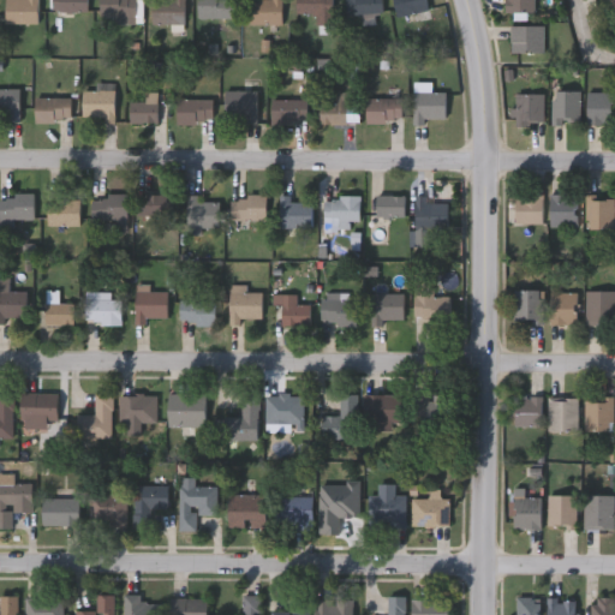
[(37,0),(37,24),(6,24),(6,0),(37,0)]
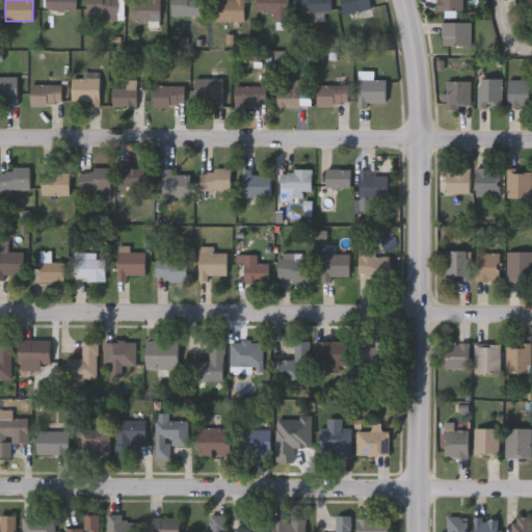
[(45,10),(45,0),(76,0),(76,10),(45,10)]
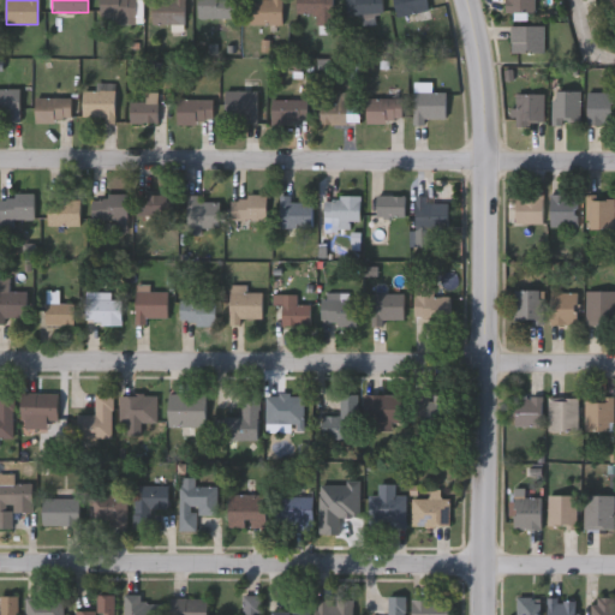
[(100,0),(135,0),(135,22),(100,22),(100,0)]
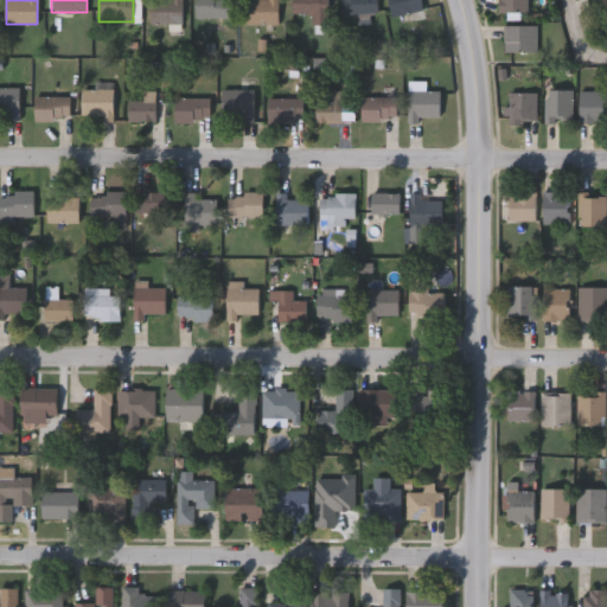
[(149,24),(149,0),(183,0),(183,24),(149,24)]
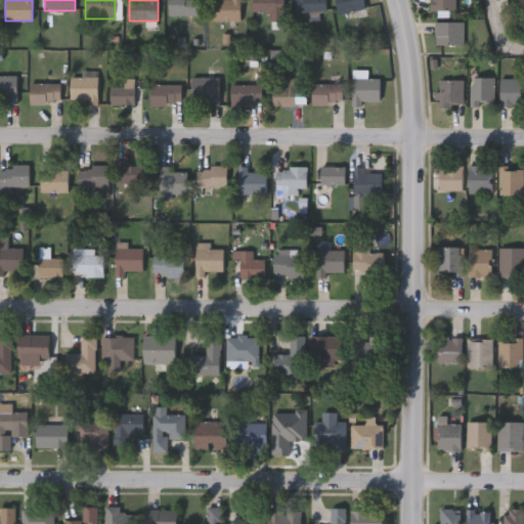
[(199,0),(199,15),(168,15),(168,0),(199,0)]
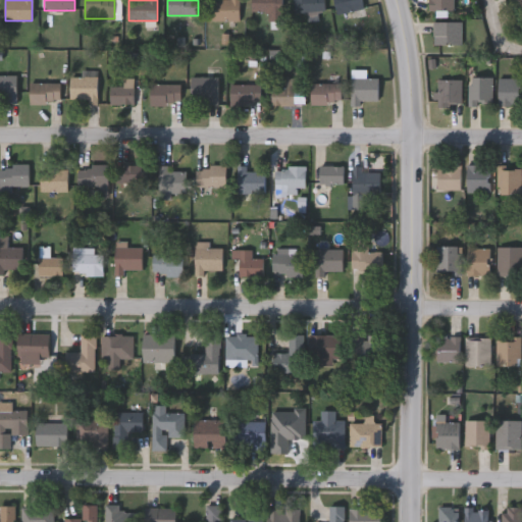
[(240,0),(240,20),(213,20),(213,0),(240,0)]
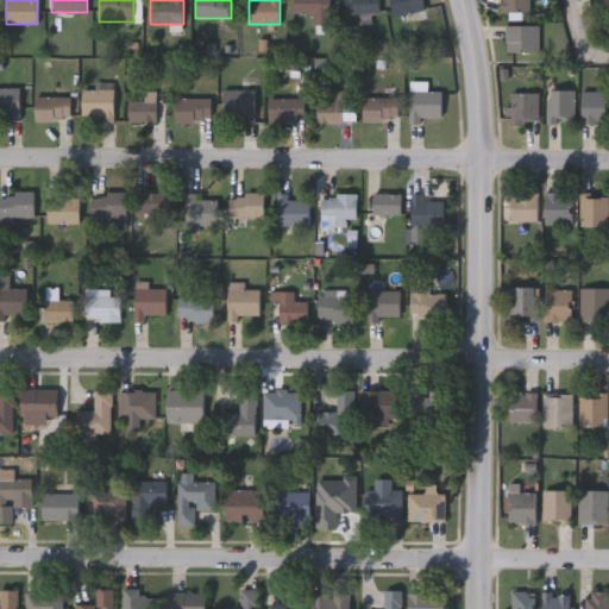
[(313,14),(294,14),(294,0),(330,0),(330,24),(313,24),(313,14)]
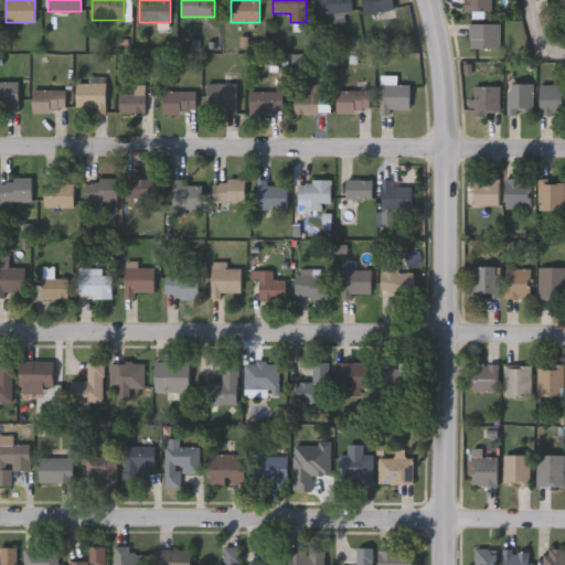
[(319,13),(319,0),(351,0),(351,13),(319,13)]
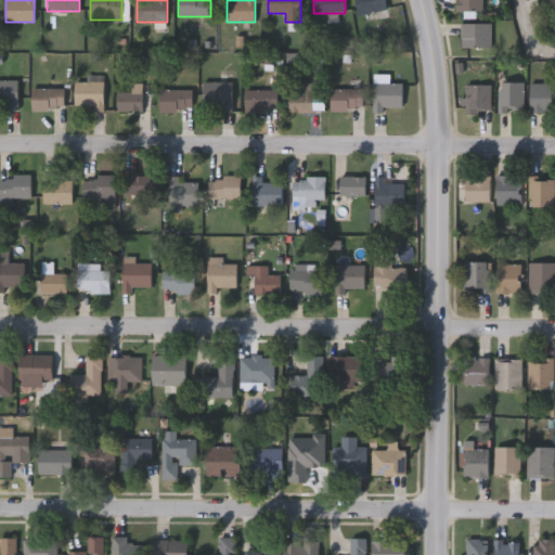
[(385,0),(387,11),(358,15),(355,0),(385,0)]
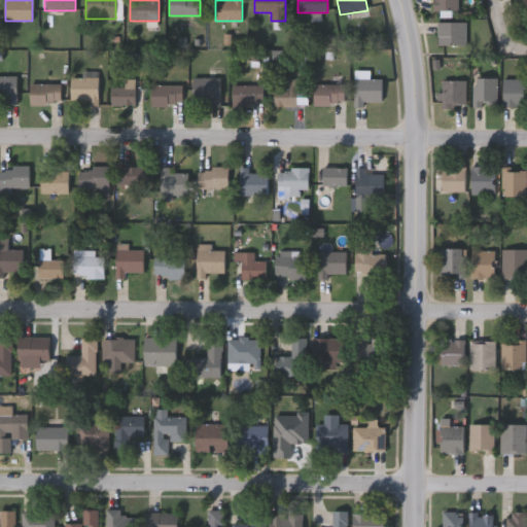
[(458,0),(458,12),(436,12),(436,0),(458,0)]
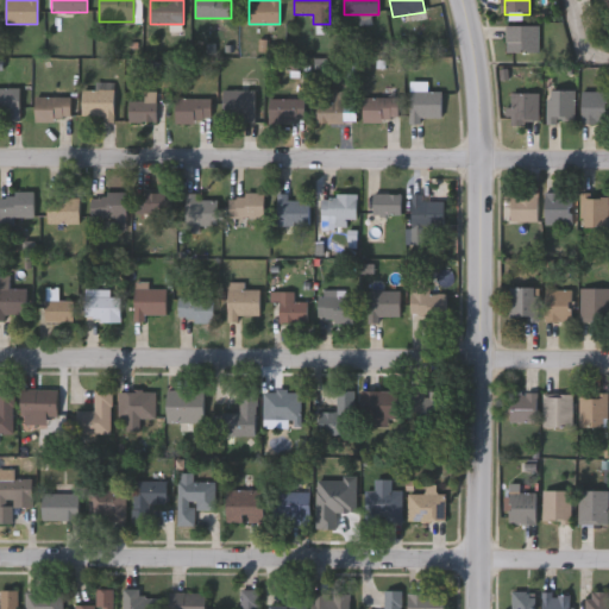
[(506,26),(538,26),(538,54),(506,54),(506,26)]
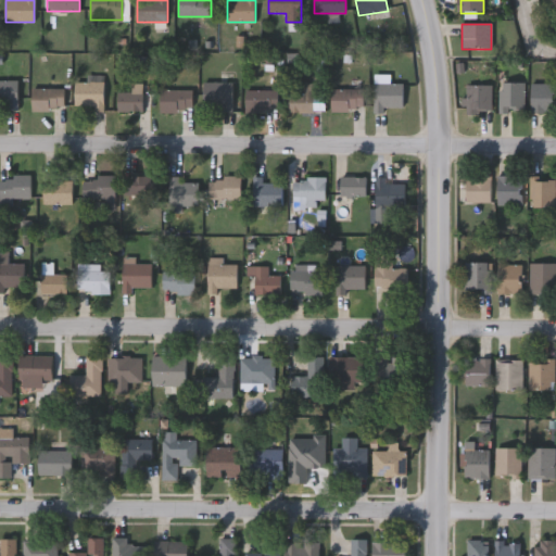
[(86,81),(86,75),(103,75),(103,110),(91,110),(91,105),(75,106),(74,81),(86,81)]
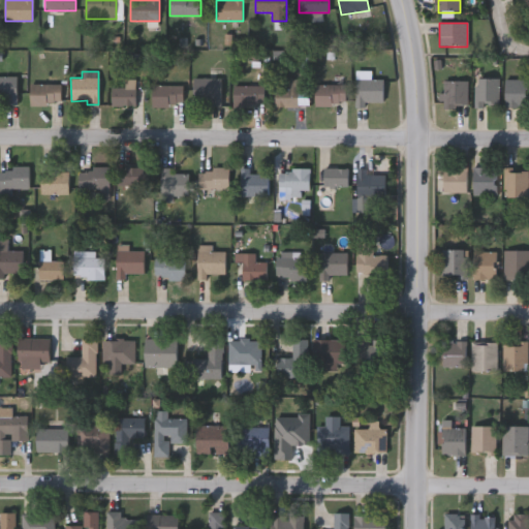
[(0,76),(17,76),(17,103),(6,103),(6,98),(0,98),(0,76)]
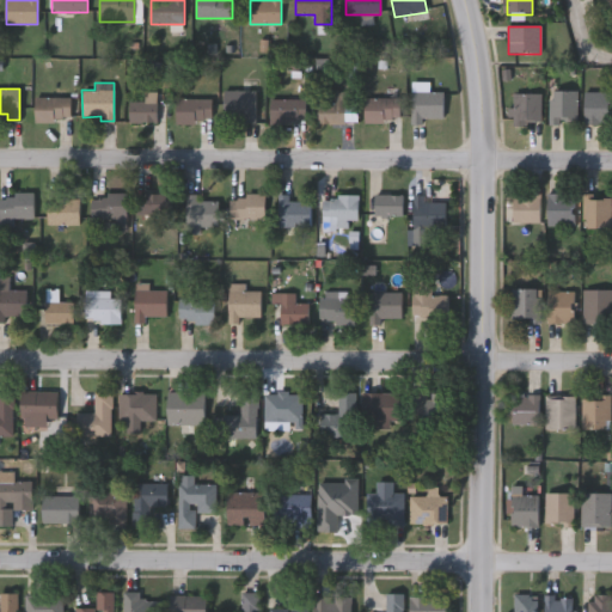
[(256,122),(224,122),(224,90),(256,90),(256,122)]
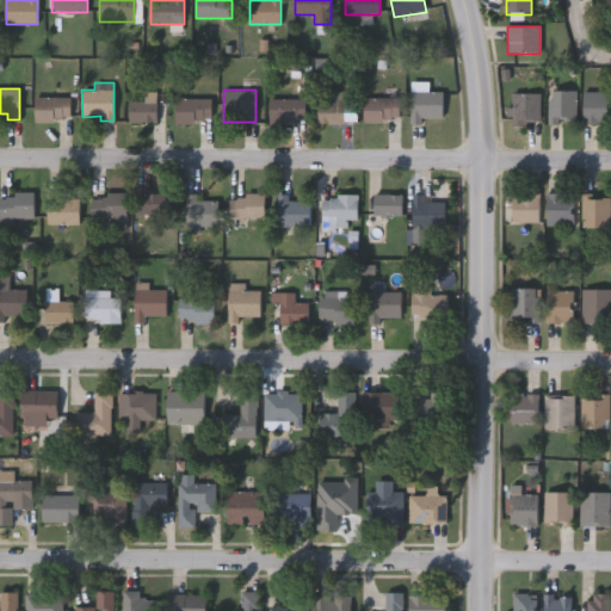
[(549,123),(549,91),(575,91),(575,123),(549,123)]
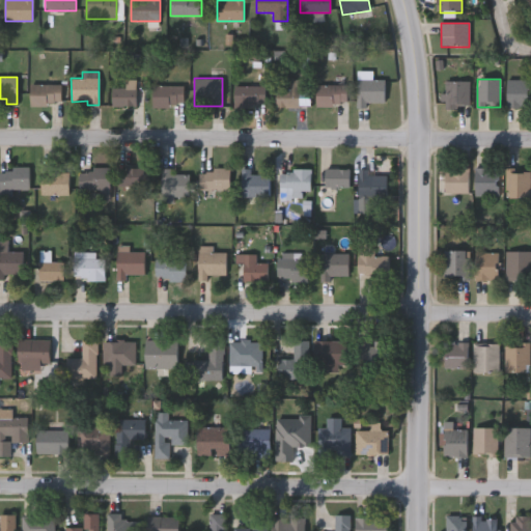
[(276,89),(288,89),(288,80),(299,80),(299,107),(276,107),(276,89)]
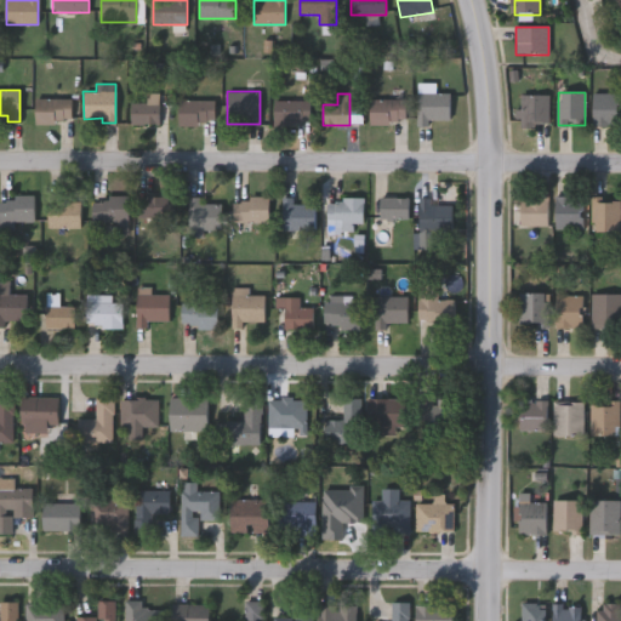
[(450,121),(417,121),(417,93),(450,93),(450,121)]
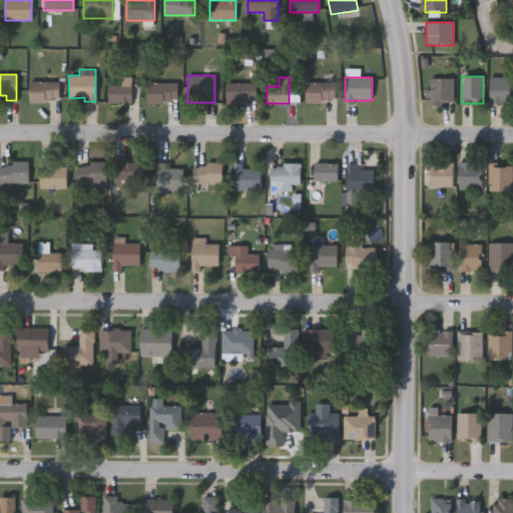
[(490,103),(490,77),(512,77),(512,104),(490,103)]
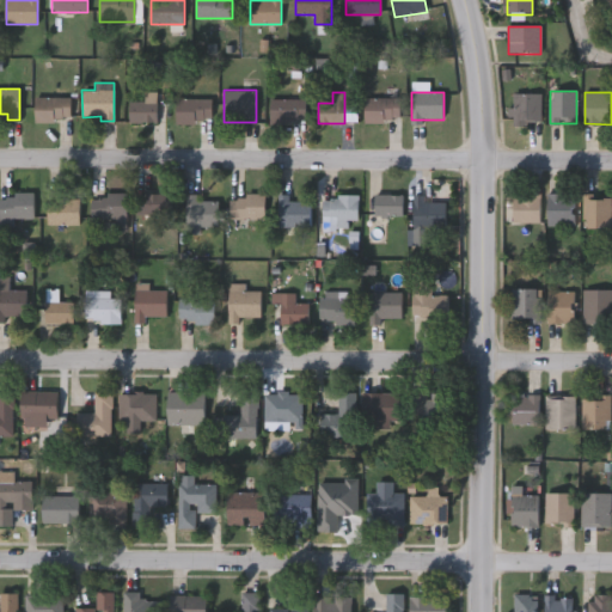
[(540,93),(540,124),(513,124),(513,93),(540,93)]
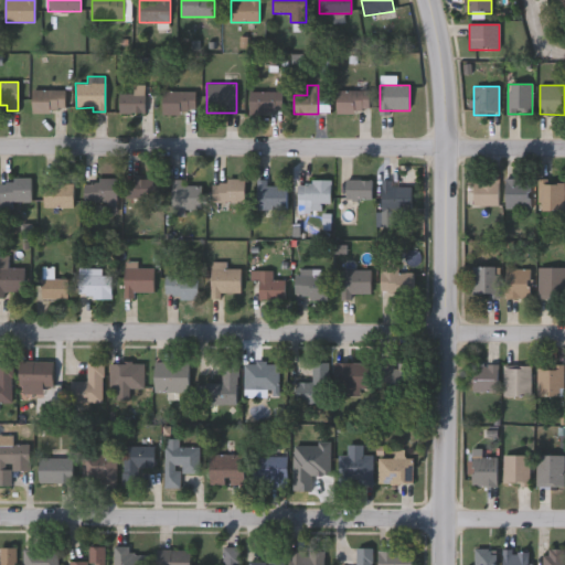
[(32,113),(32,89),(64,89),(64,113),(32,113)]
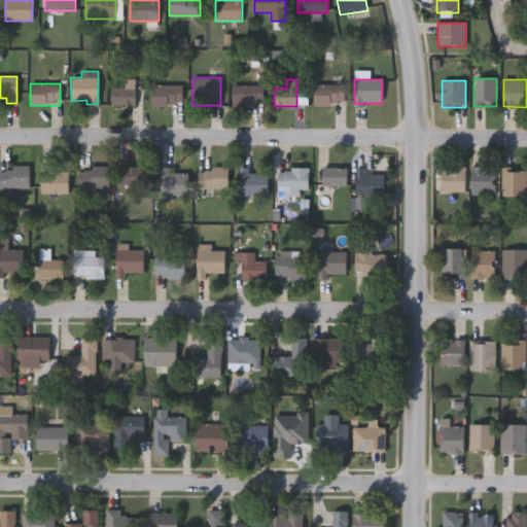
[(151,106),(151,84),(182,84),(182,106),(151,106)]
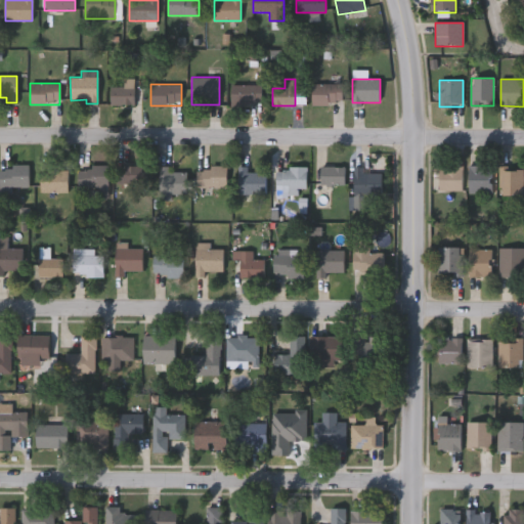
[(342,84),(342,104),(312,104),(312,84),(342,84)]
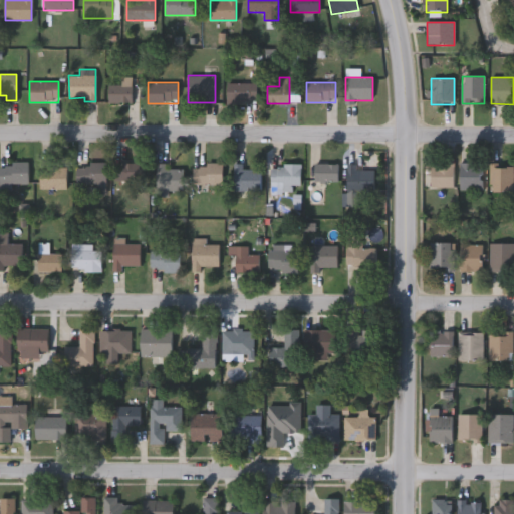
[(226,103),(226,83),(256,83),(256,103),(226,103)]
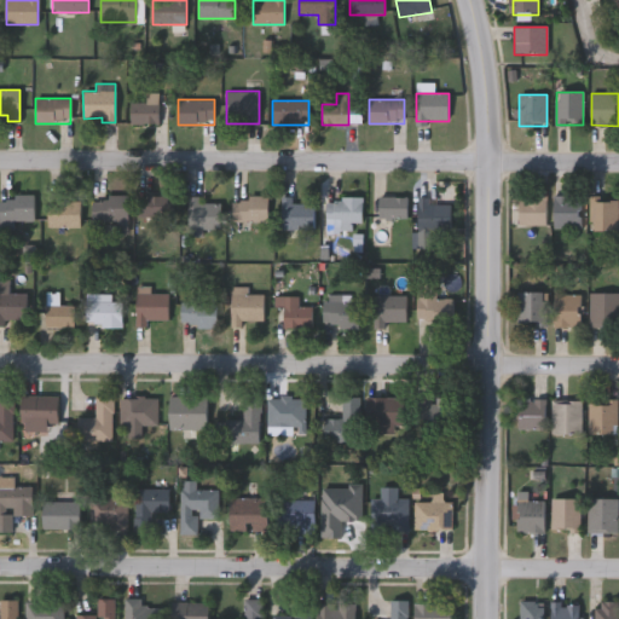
[(131,123),(131,102),(160,102),(160,123),(131,123)]
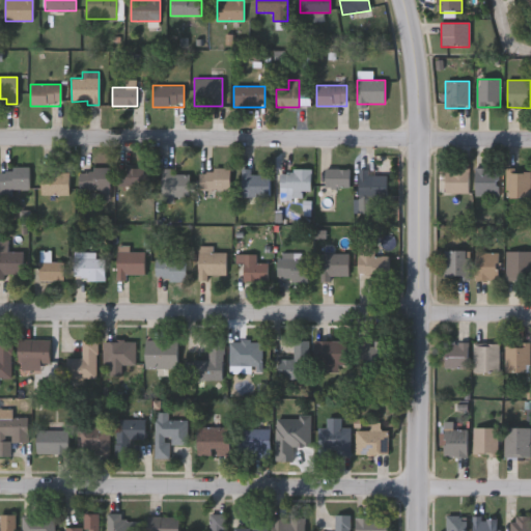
[(29,190),(11,190),(11,197),(0,197),(0,168),(29,168),(29,190)]
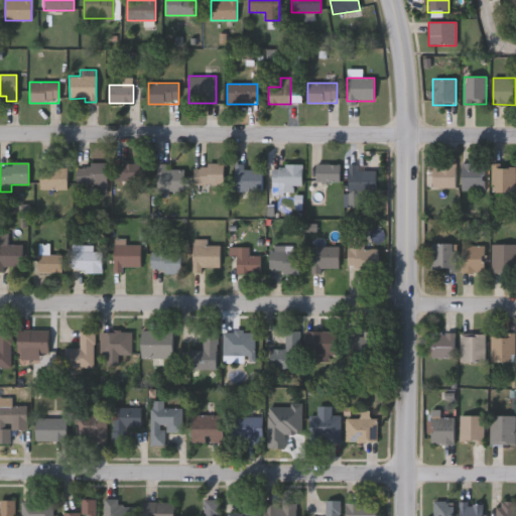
[(115,181),(115,163),(147,163),(147,181),(115,181)]
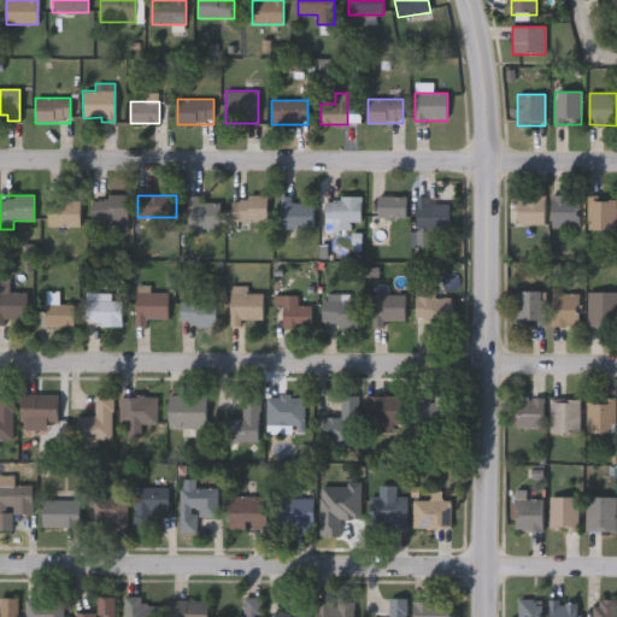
[(292,204),(315,204),(315,229),(280,229),(280,195),(292,195),(292,204)]
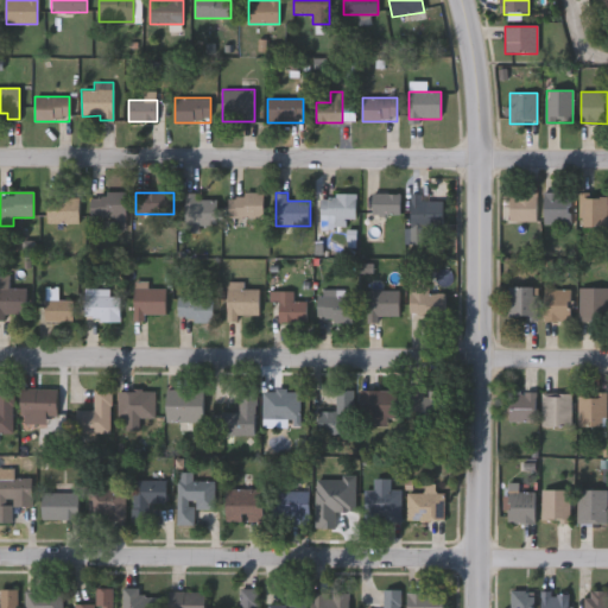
[(544,225),(544,192),(571,192),(571,225),(544,225)]
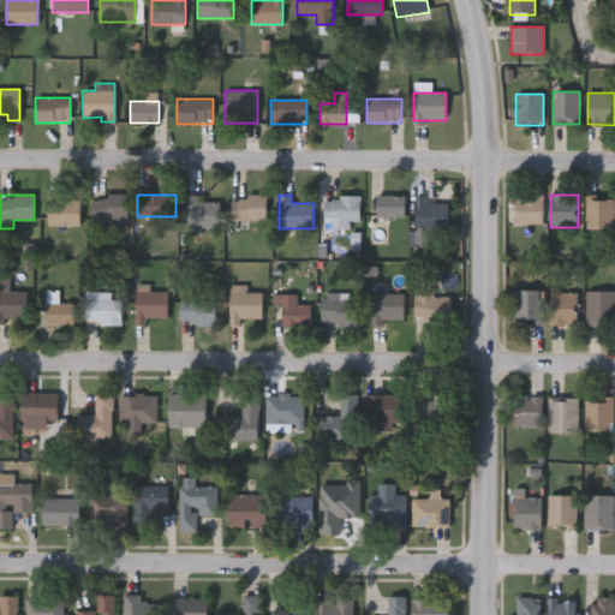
[(48,226),(48,196),(79,196),(79,226),(48,226)]
